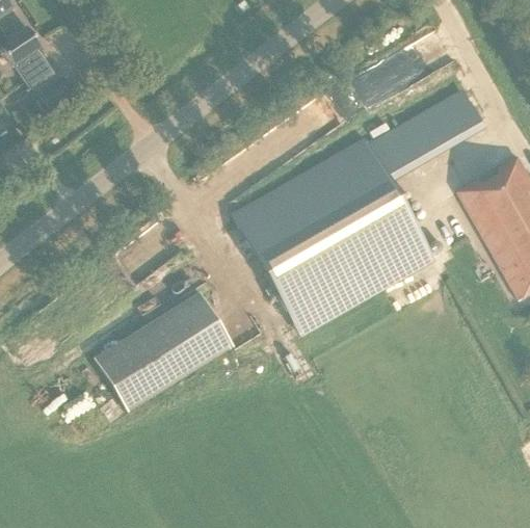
[(0,0),(0,57),(2,56),(1,54),(4,52),(15,67),(16,67),(30,87),(52,72),(37,51),(43,48),(26,24),(7,37),(0,26),(0,19),(17,7),(11,0),(0,0)]
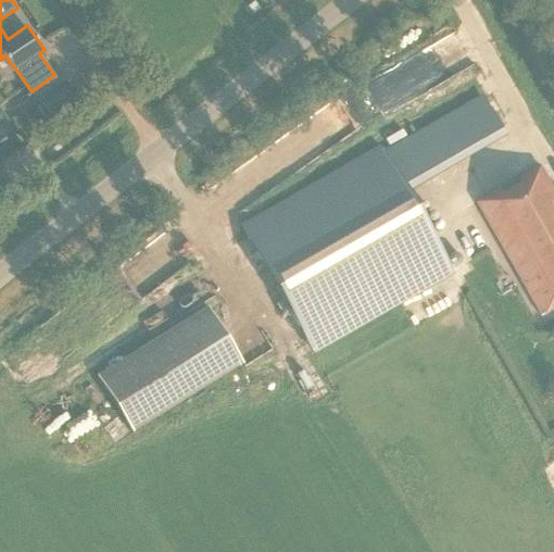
[(390,97),(485,55),(473,30),(379,72),(390,97)]
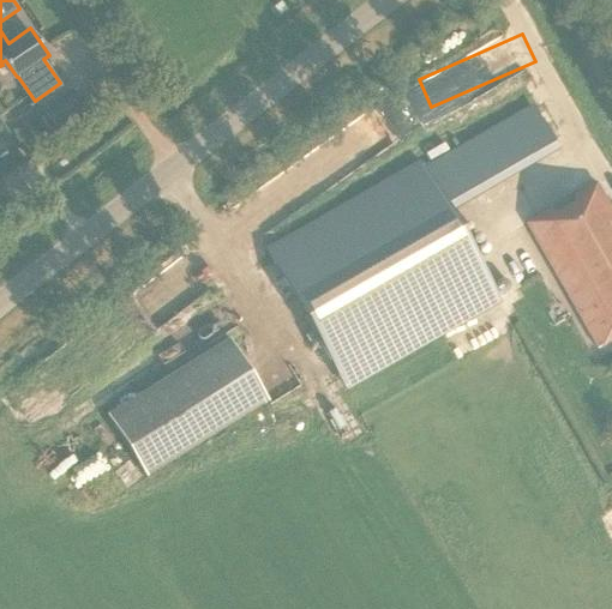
[(90,107),(77,89),(42,113),(55,131),(90,107)]
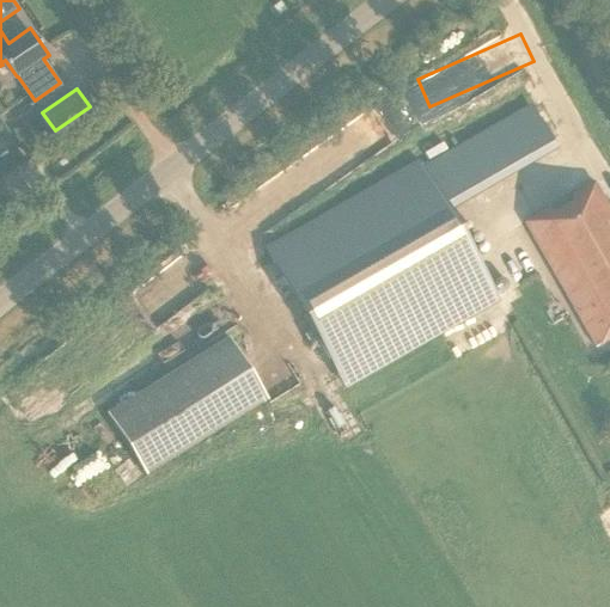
[(534,100),(425,163),(421,157),(267,245),(347,386),(502,298),(451,208),(560,146),(534,100)]
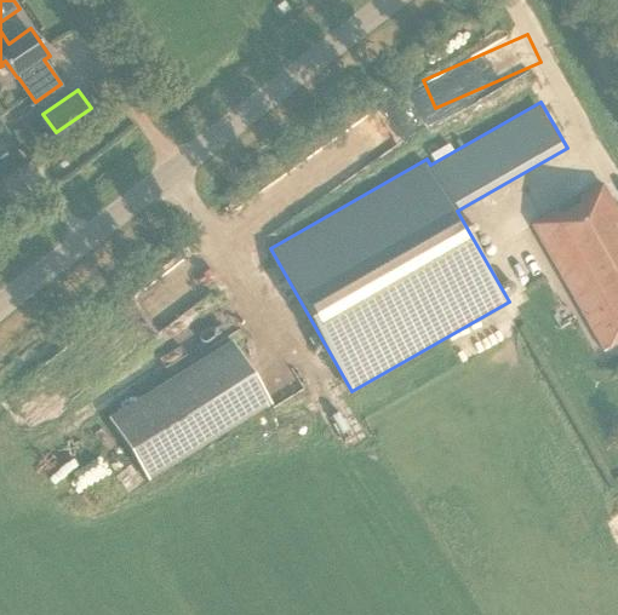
[(617,203),(605,182),(534,222),(606,346),(617,339),(617,203)]
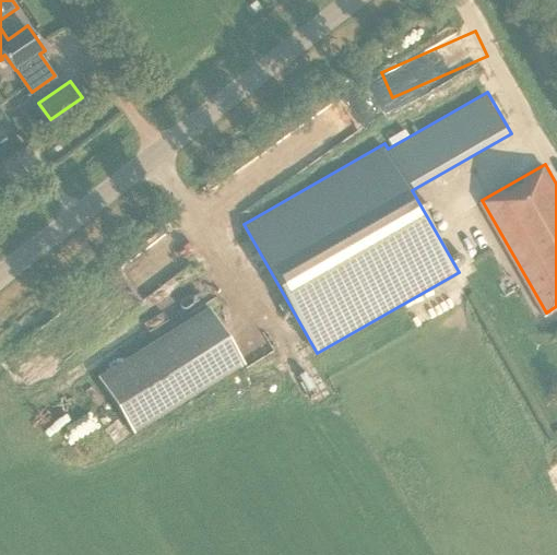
[(465,259),(485,249),(477,236),(459,246),(465,259)]
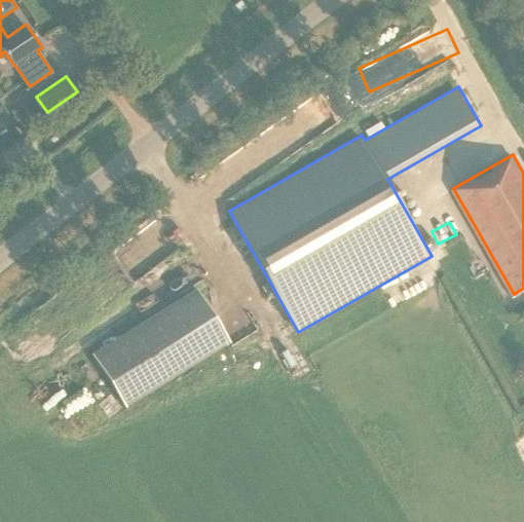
[(196,289),(160,310),(92,353),(126,408),(230,343),(196,289)]
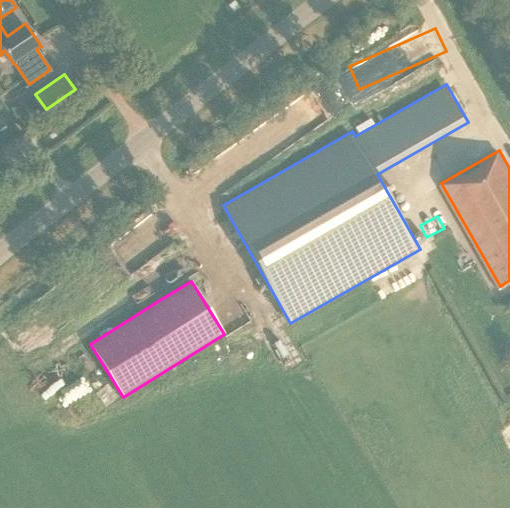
[(253,302),(236,316),(246,328),(263,315),(253,302)]
